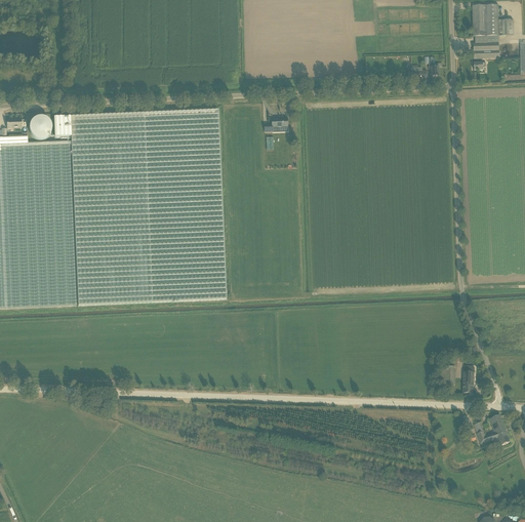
[(498,3),(473,4),(473,27),(498,26),(514,25),(513,17),(498,17),(498,3)]
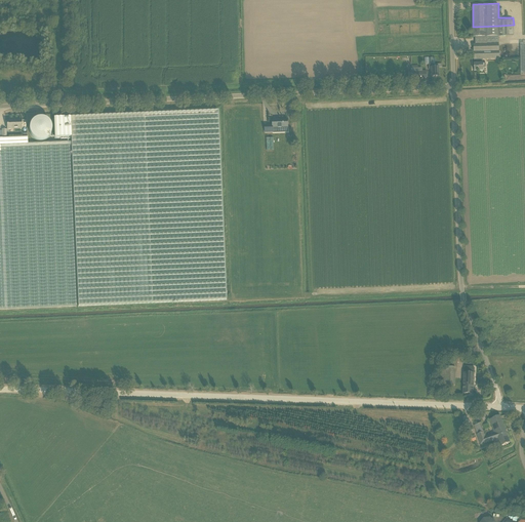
[(474,62),(474,69),(483,68),(483,65),(486,65),(486,61),(482,61),(482,56),(499,56),(498,34),(514,33),(514,25),(498,26),(473,27),(473,35),(475,34),(475,36),(475,42),(474,42),(474,57),(475,57),(475,62),(474,62)]
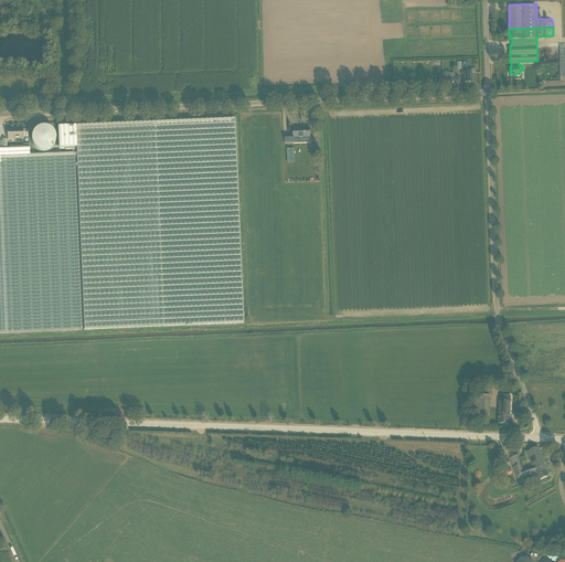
[(469,70),(468,66),(461,66),(461,72),(464,72),(465,80),(472,80),(472,70),(469,70)]
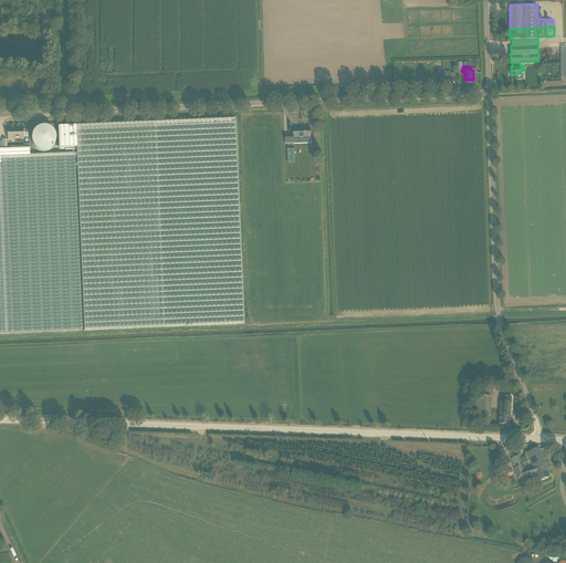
[(459,74),(451,74),(451,71),(444,71),(444,74),(444,76),(444,81),(460,81),(460,75),(459,74)]
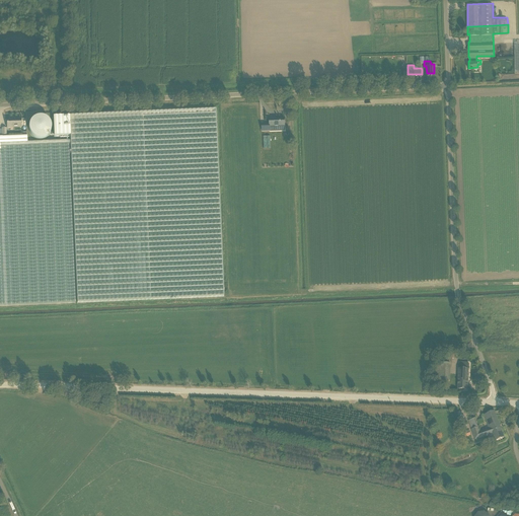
[(71,138),(68,138),(68,141),(71,141),(77,300),(224,294),(216,106),(69,113),(69,114),(54,115),(55,133),(70,133),(71,138)]
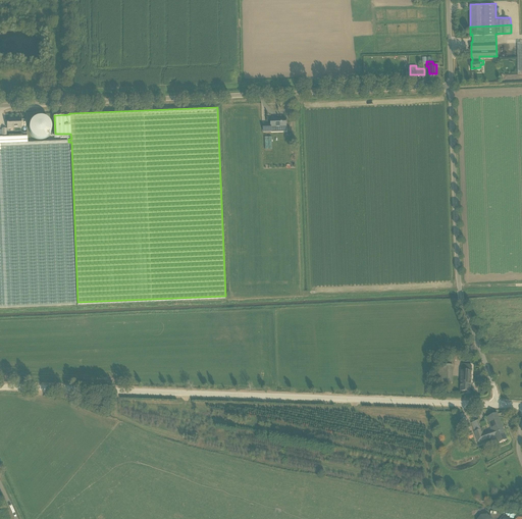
[(286,128),(286,125),(285,116),(279,116),(278,115),(270,116),(271,121),(263,121),(263,130),(286,128)]
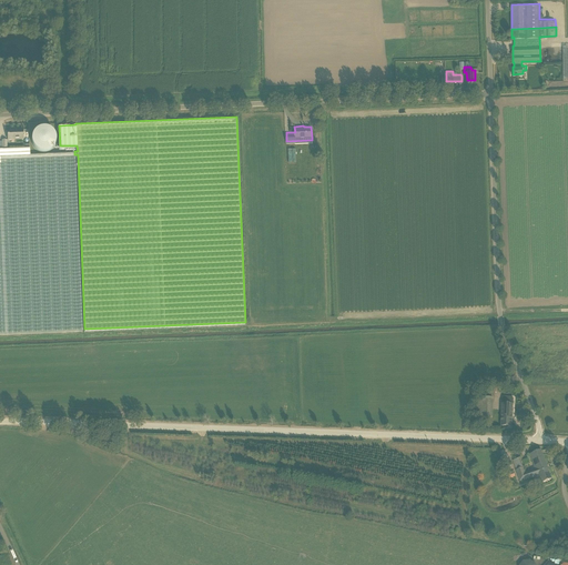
[(23,137),(23,128),(23,127),(14,128),(8,129),(8,138),(23,137)]
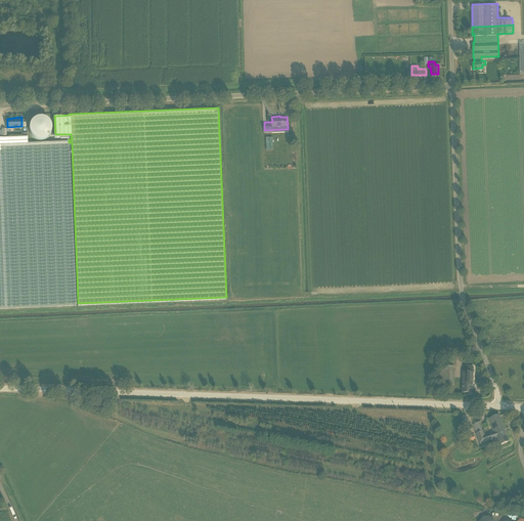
[(0,305),(76,303),(69,142),(69,139),(27,140),(27,134),(0,135),(0,305)]
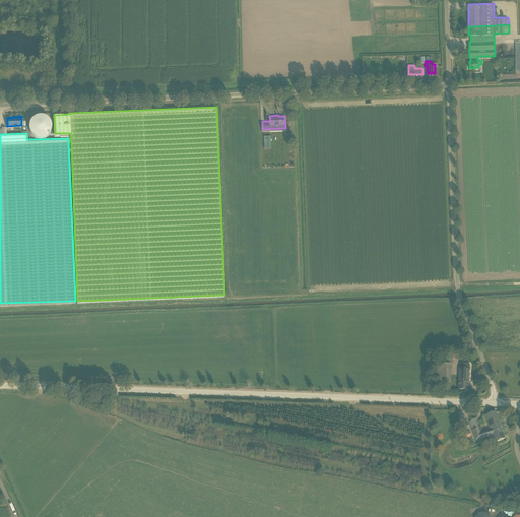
[(469,367),(469,361),(460,361),(459,387),(468,388),(469,367)]
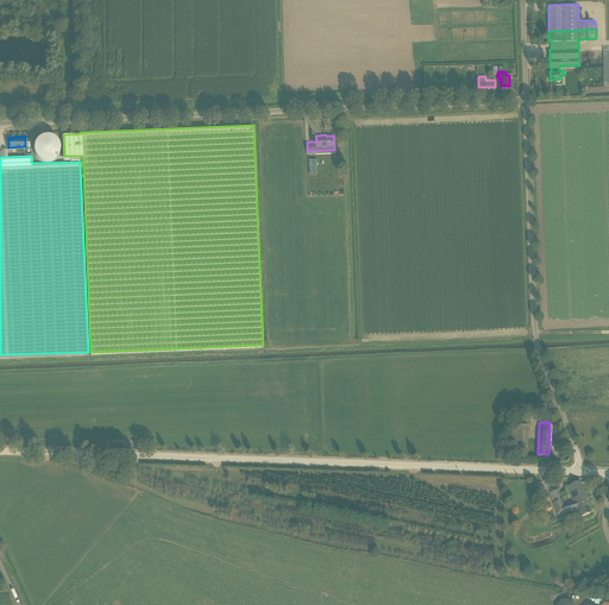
[(591,510),(579,479),(567,483),(575,500),(563,504),(560,497),(553,500),(558,511),(572,506),(578,504),(582,514),(591,510)]
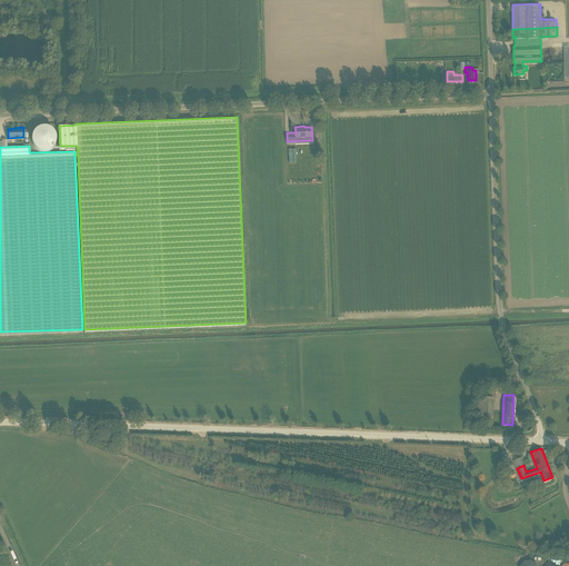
[(497,565),(512,565),(512,559),(508,559),(508,556),(498,556),(497,565)]
